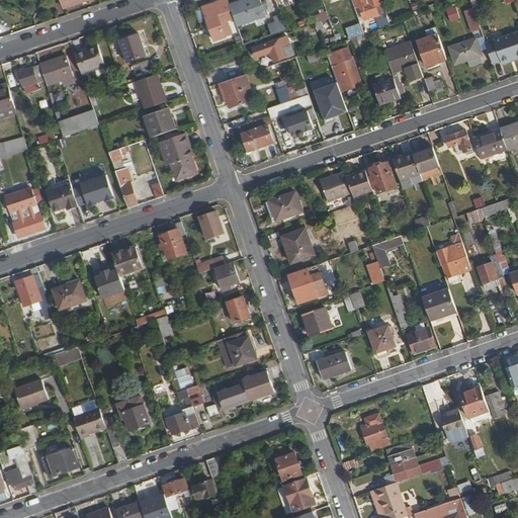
[(75,0),(73,0),(63,4),(64,8),(77,4),(76,1),(75,0)]
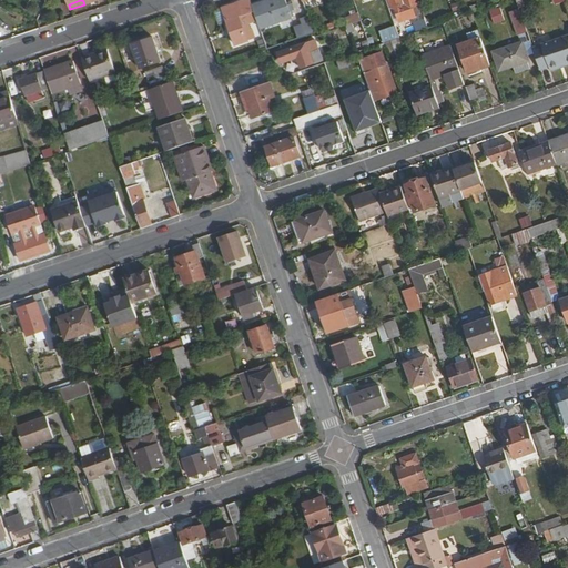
[(244,0),(222,8),(234,44),(254,38),(251,29),(249,30),(245,21),(255,18),(253,11),(252,6),(250,0),(244,0)]
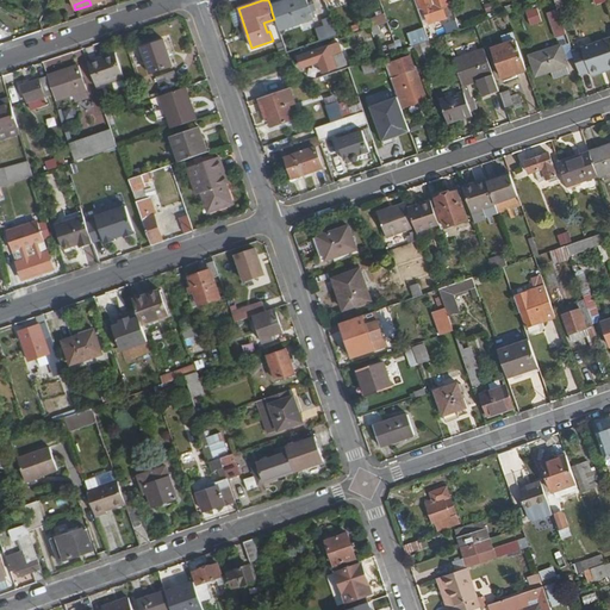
[(286,0),(271,6),(272,12),(274,19),(279,30),(313,18),(306,0),(286,0)]
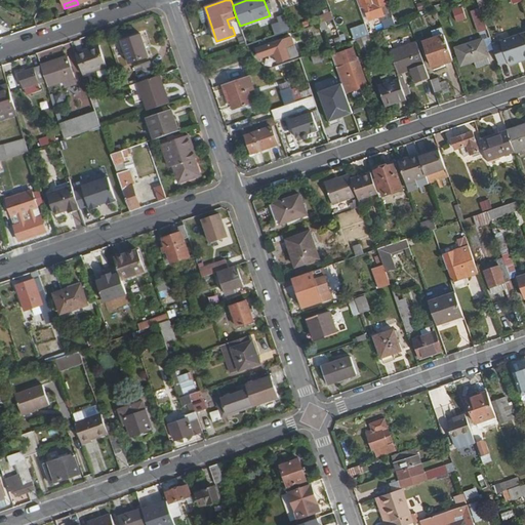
[(360,0),(357,0),(364,21),(370,18),(365,5),(362,6),(360,0)]
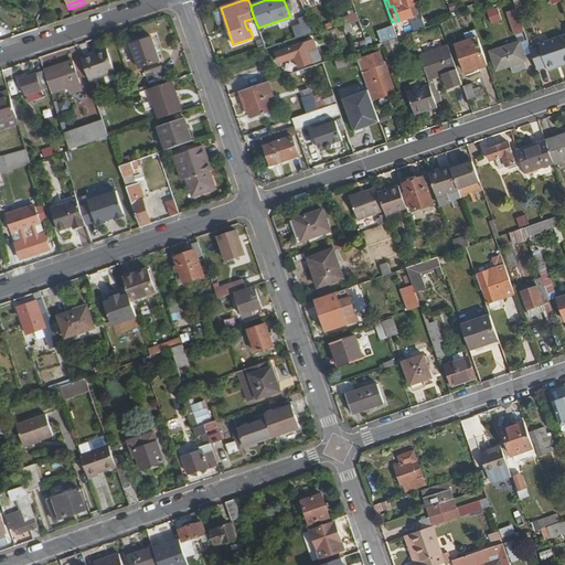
[(387,0),(390,7),(393,6),(398,20),(419,12),(415,0),(387,0)]
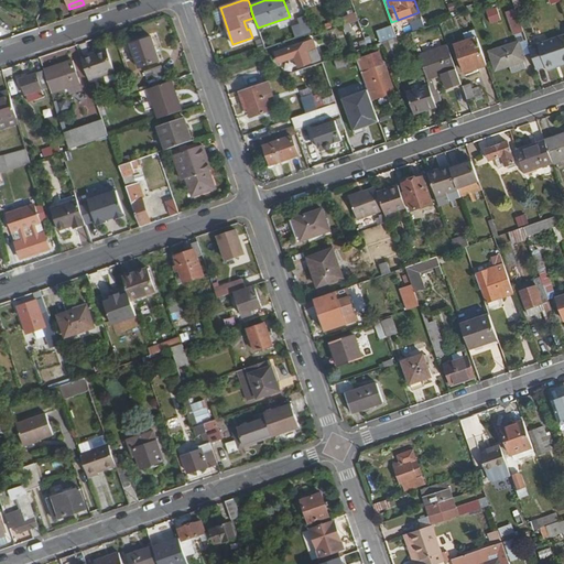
[(466,6),(468,12),(477,9),(475,3),(466,6)]
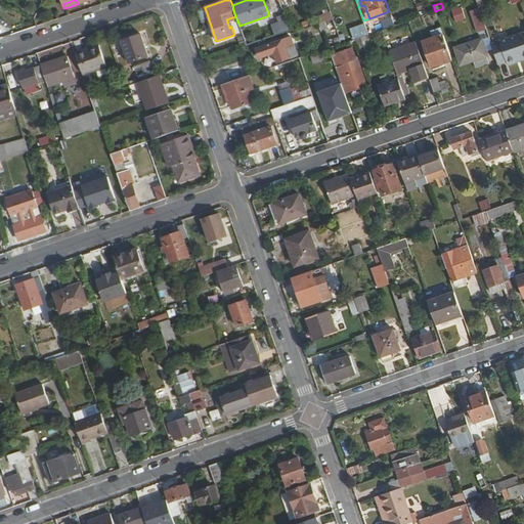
[(453,22),(465,18),(462,8),(450,11),(453,22)]
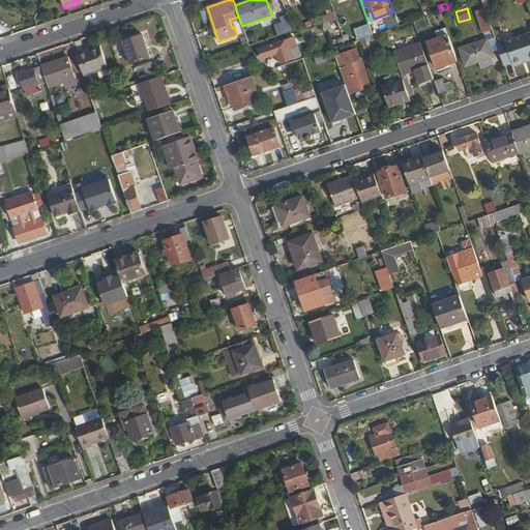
[(318,16),(323,32),(339,28),(333,11),(318,16)]
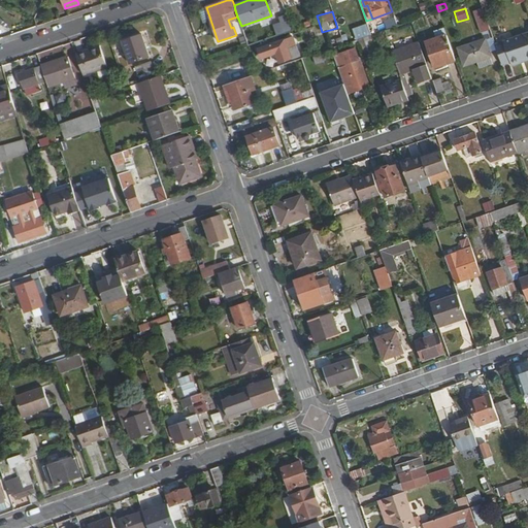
[(476,17),(483,33),(491,30),(485,14),(476,17)]
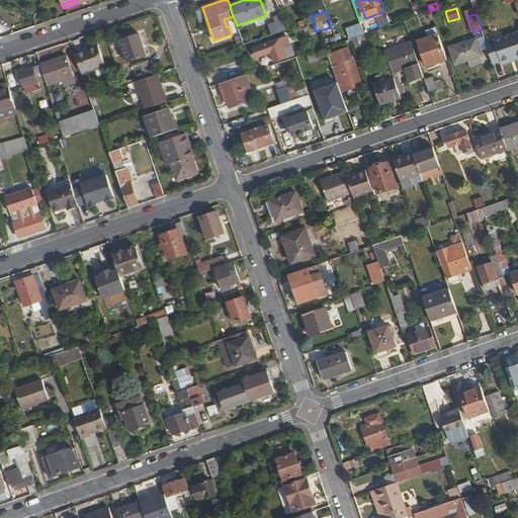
[(273,17),(278,31),(285,29),(280,15),(273,17)]
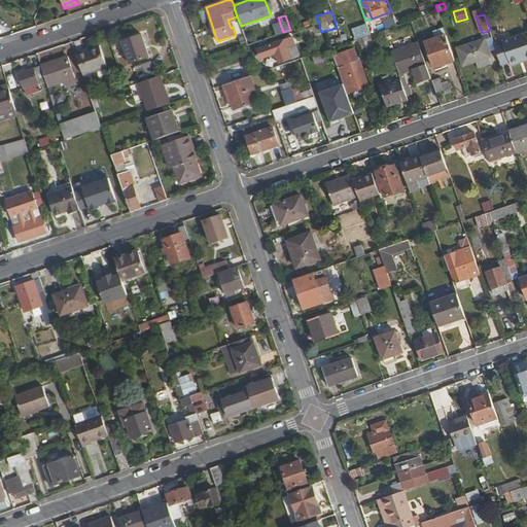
[(385,29),(396,26),(393,15),(382,20),(385,29)]
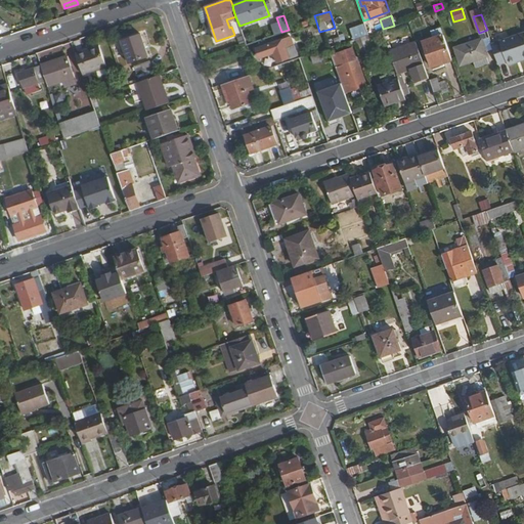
[(523,32),(491,43),(498,63),(507,61),(507,62),(523,55),(523,32)]
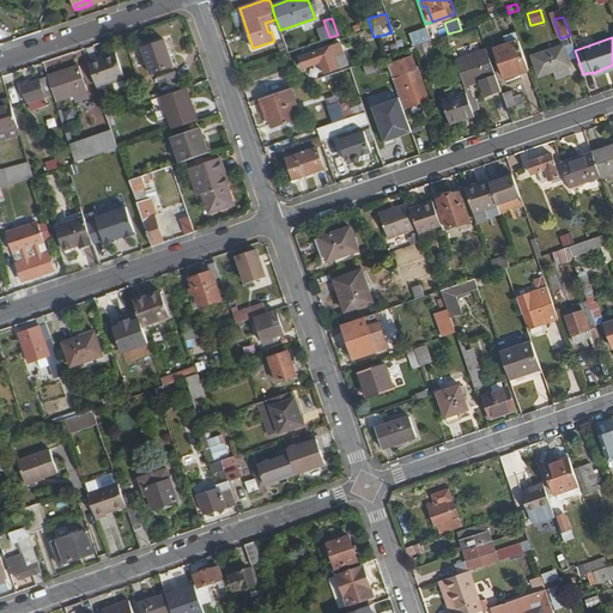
[(495,48),(507,82),(521,77),(519,72),(528,70),(519,40),(495,48)]
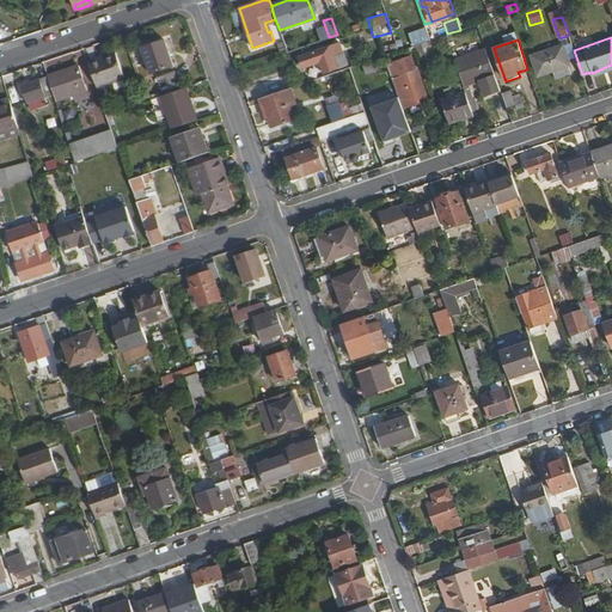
[(141,48),(150,73),(171,66),(163,42),(141,48)]
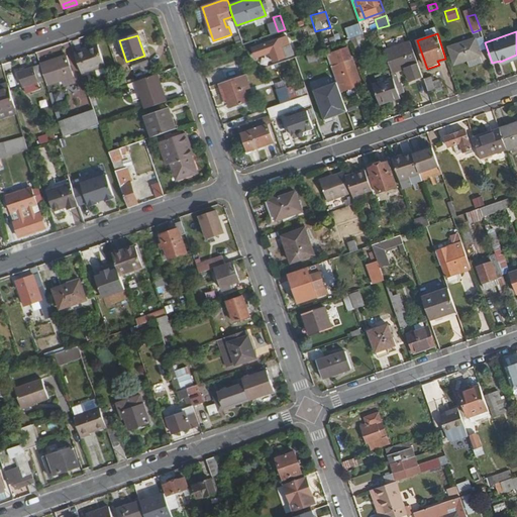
[(350,38),(356,57),(366,54),(359,35),(350,38)]
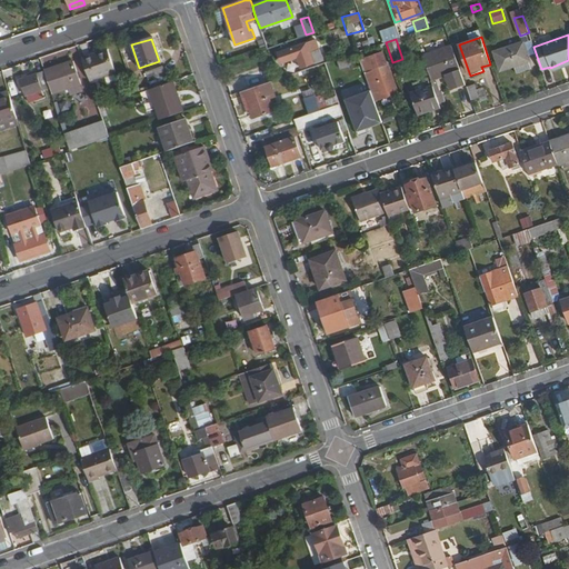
[(493,51),(500,70),(530,60),(523,41),(493,51)]
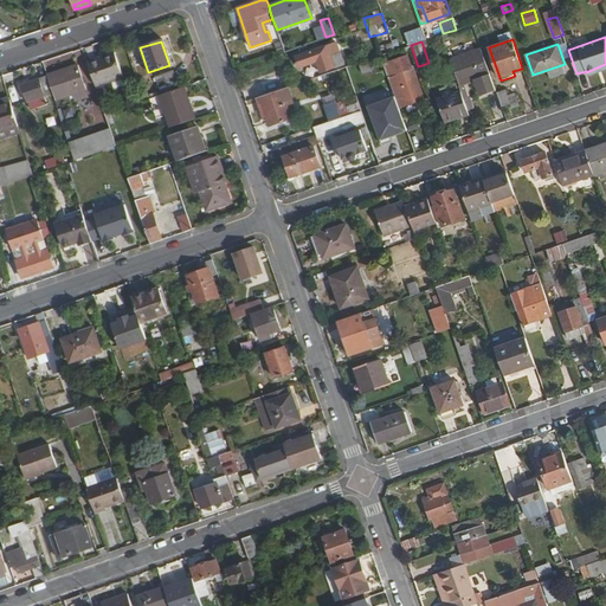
[(296,56),(300,68),(316,62),(320,72),(345,64),(340,49),(329,53),(326,45),(296,56)]
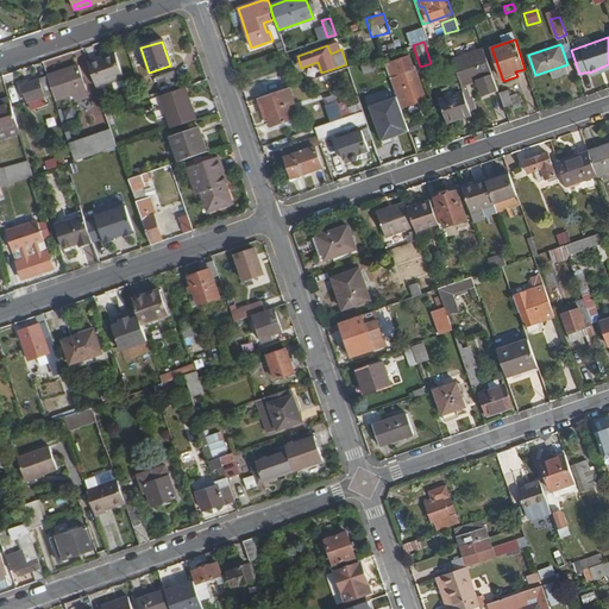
[(452,58),(460,85),(484,76),(485,79),(493,76),(483,48),(452,58)]
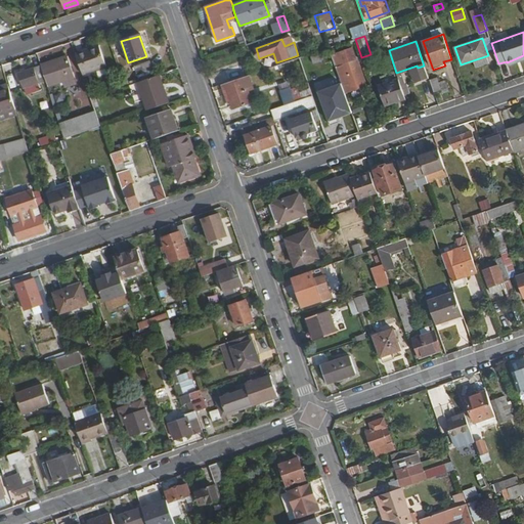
[(74,54),(81,75),(104,67),(98,46),(74,54)]
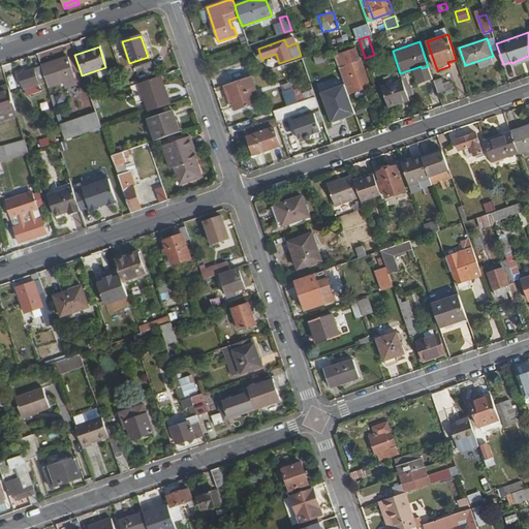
[(349,95),(370,88),(356,48),(335,55),(345,83),(349,95)]
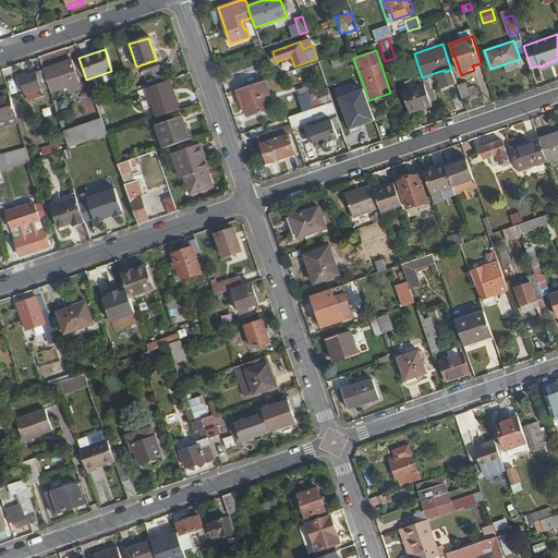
[(330,60),(334,67),(343,63),(340,57),(330,60)]
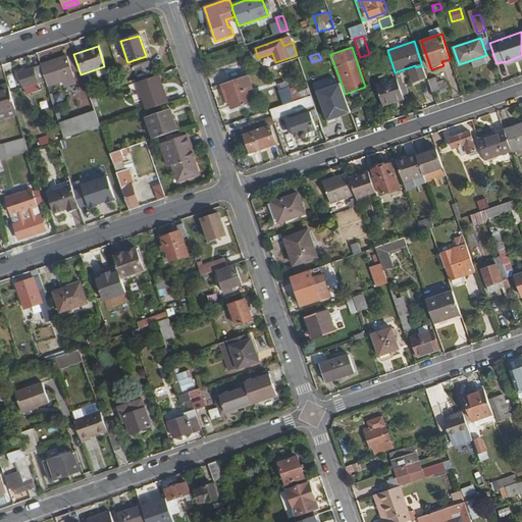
[(521,55),(505,62),(506,64),(521,58),(521,55)]
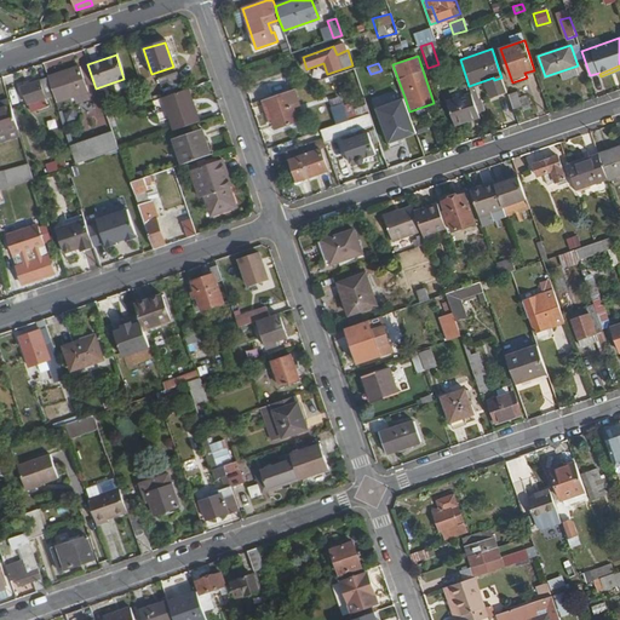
[(47,79),(53,98),(55,103),(72,98),(86,93),(79,68),(47,78),(47,79)]
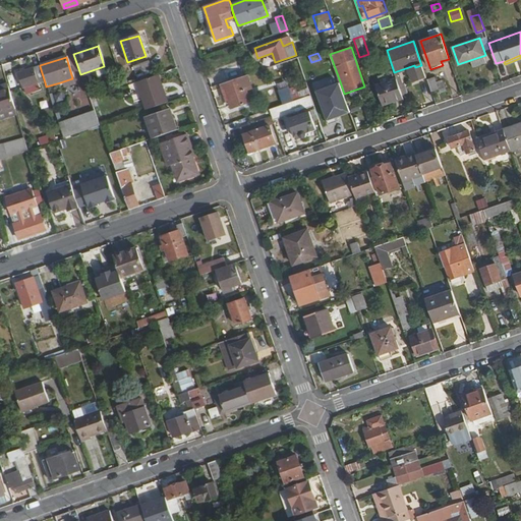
[(133,67),(138,82),(152,77),(147,62),(133,67)]
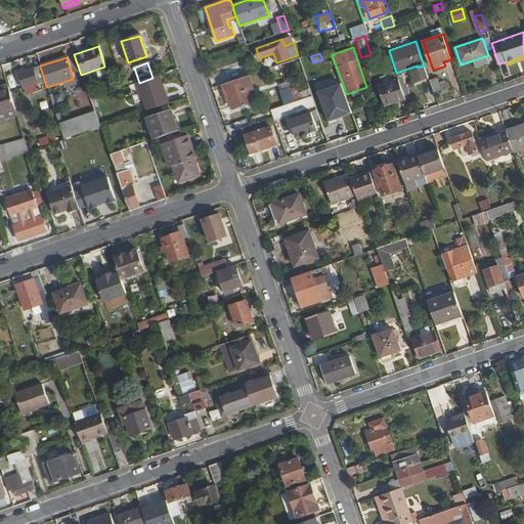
[(18,74),(23,89),(45,83),(40,67),(18,74)]
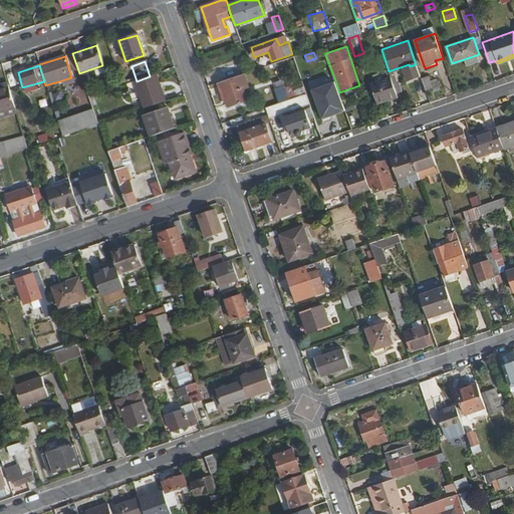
[(216,75),(218,82),(221,81),(231,77),(229,70),(216,75)]
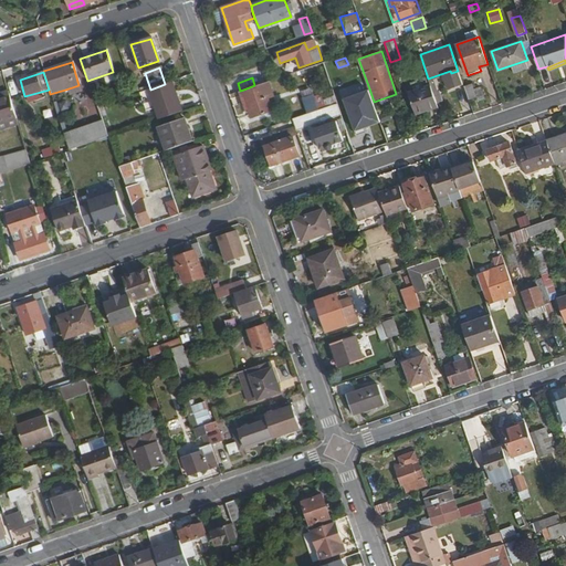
[(149,90),(159,119),(181,112),(171,82),(165,84),(150,90),(149,90)]
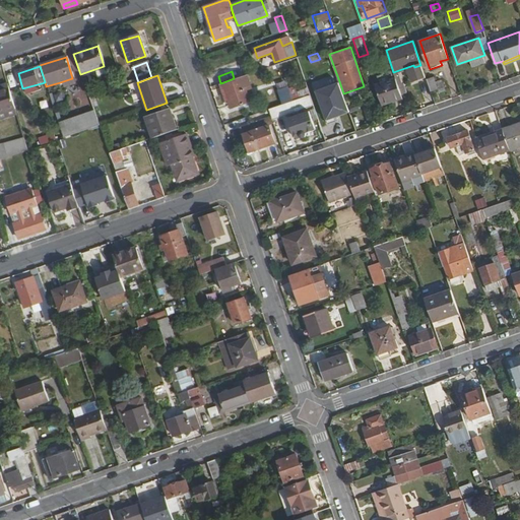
[(223,82),(233,107),(250,101),(248,95),(253,94),(246,75),(234,78),(223,82)]
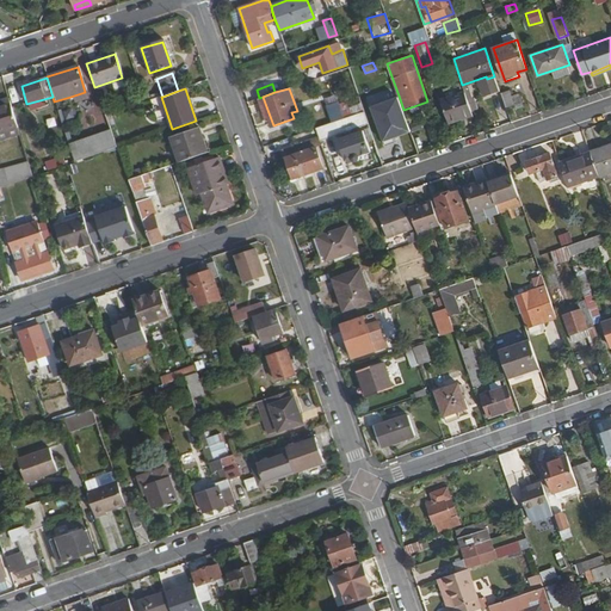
[(520,103),(517,90),(500,94),(504,107),(520,103)]
